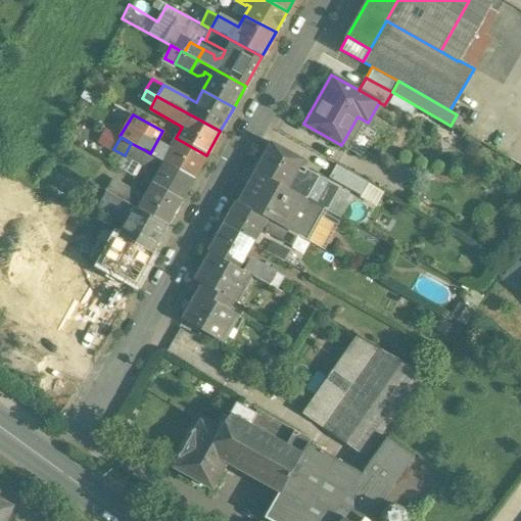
[(206,155),(176,138),(170,149),(156,142),(150,153),(194,178),(206,155)]
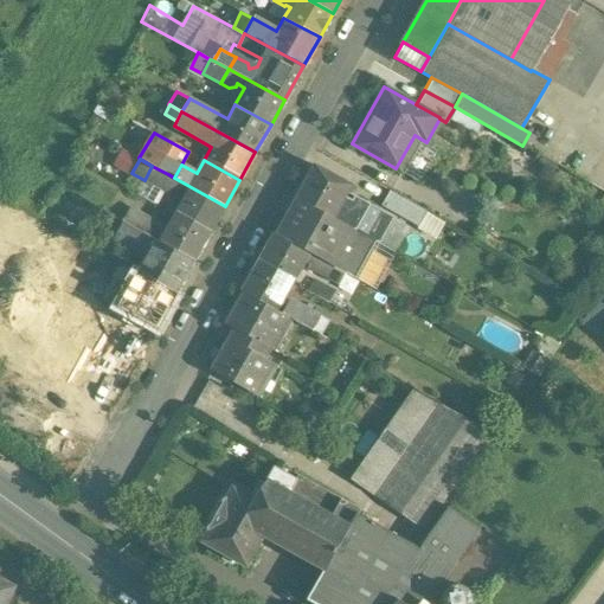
[(351,184),(313,164),(295,197),(332,218),(333,217),(376,241),(389,217),(354,198),(353,200),(344,196),(351,184)]
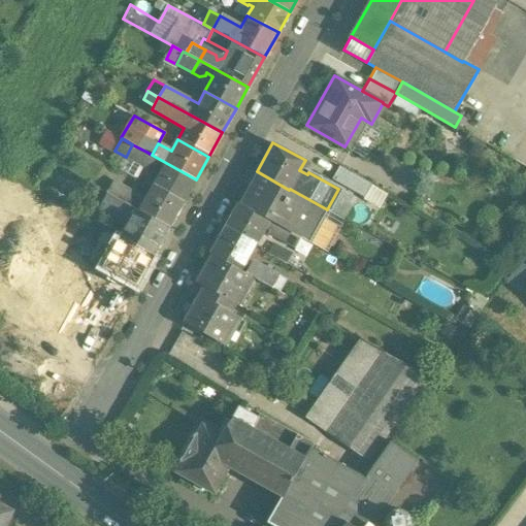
[(146,152),(132,144),(126,157),(139,164),(146,152)]
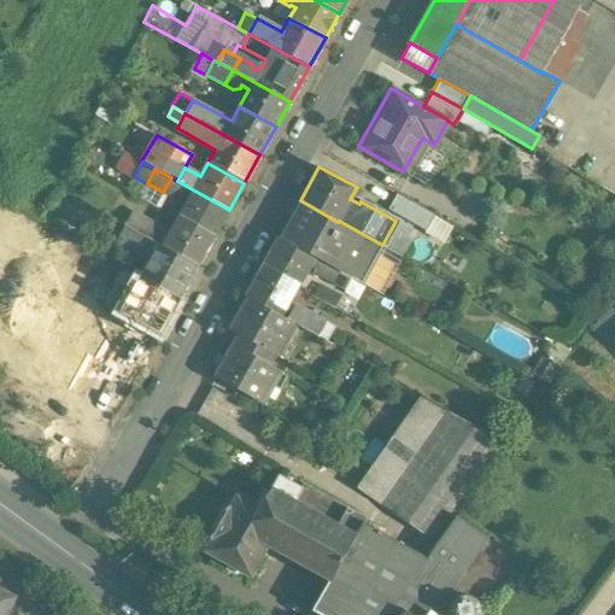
[(177,181),(171,177),(163,192),(179,200),(181,199),(185,194),(188,197),(177,218),(212,238),(229,210),(177,181)]
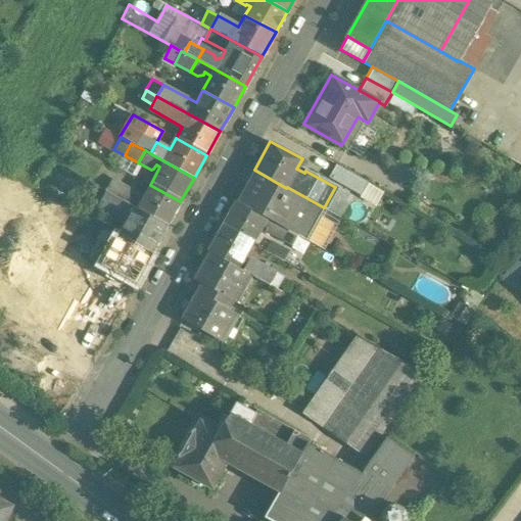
[(367,181),(335,163),(328,177),(360,194),(367,181)]
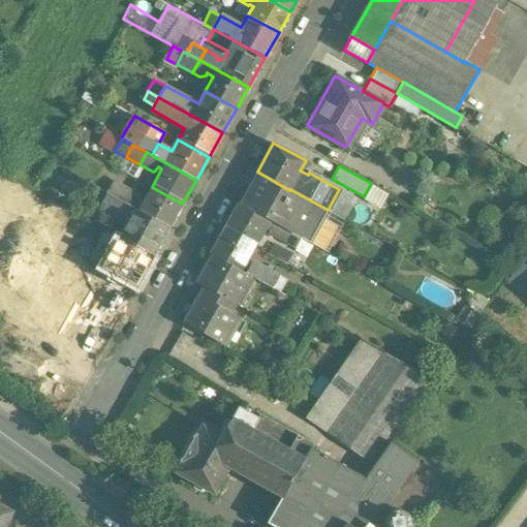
[(289,190),(257,172),(239,204),(301,238),(310,243),(328,210),(290,189),(289,190)]
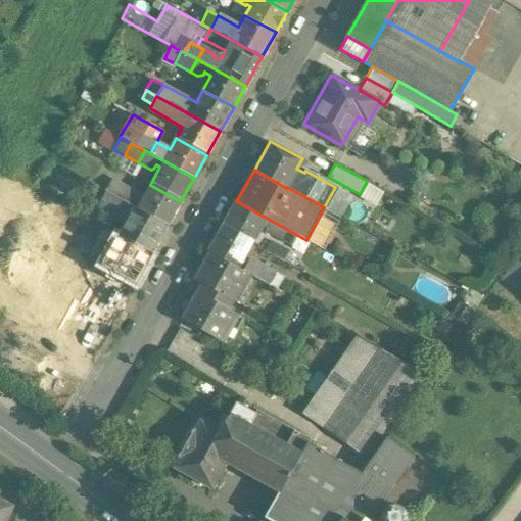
[(128,188),(111,179),(104,191),(121,200),(128,188)]
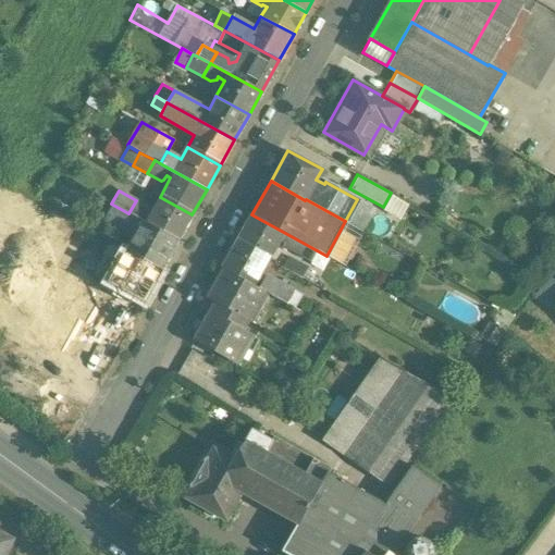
[(192,214),(160,197),(149,216),(145,213),(147,208),(147,206),(136,200),(128,213),(177,241),(192,214)]
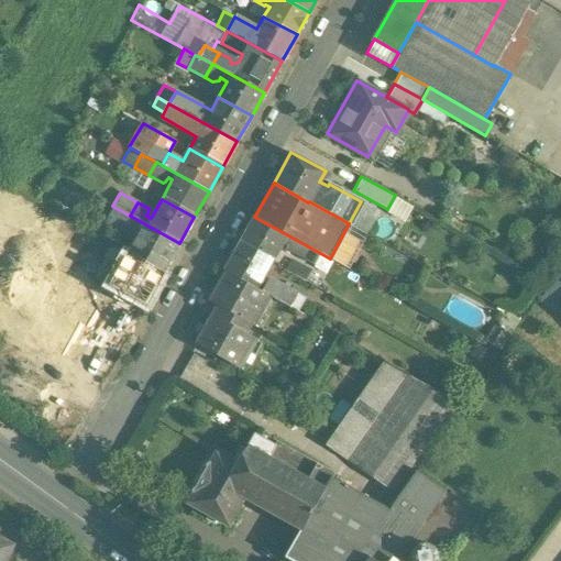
[(130,216),(112,206),(105,220),(135,237),(127,252),(163,272),(179,243),(130,216)]
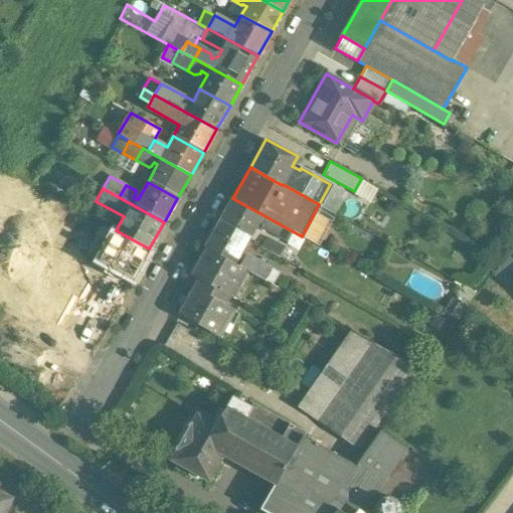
[(293,231),(232,198),(227,207),(219,223),(247,239),(258,221),(263,223),(261,226),(287,241),(293,231)]
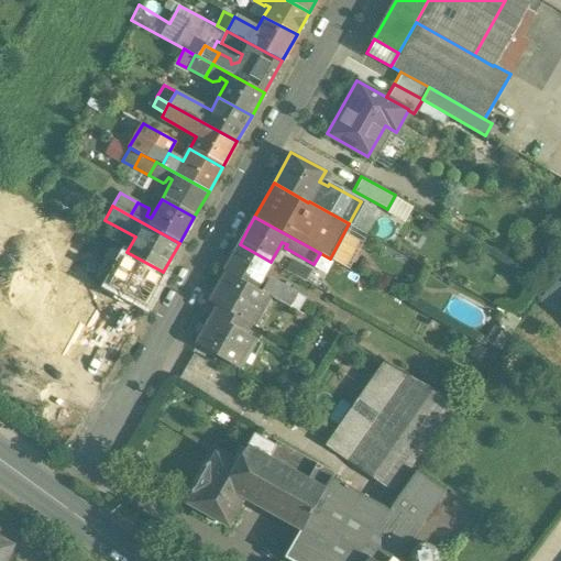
[(127,252),(109,242),(101,256),(105,259),(95,277),(145,305),(163,272),(127,252)]
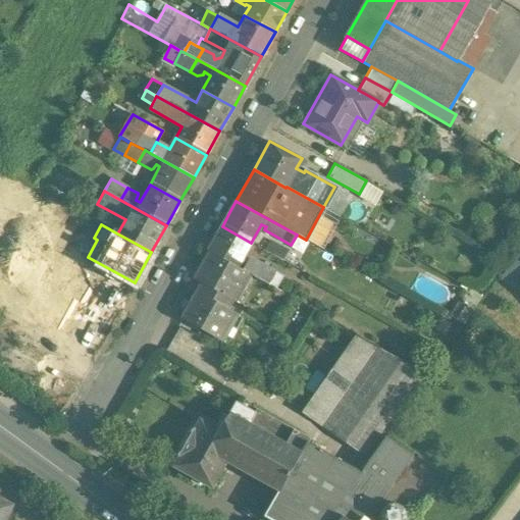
[(251,243),(222,226),(213,242),(213,241),(208,251),(248,273),(268,284),(274,274),(248,260),(247,262),(241,260),(251,243)]
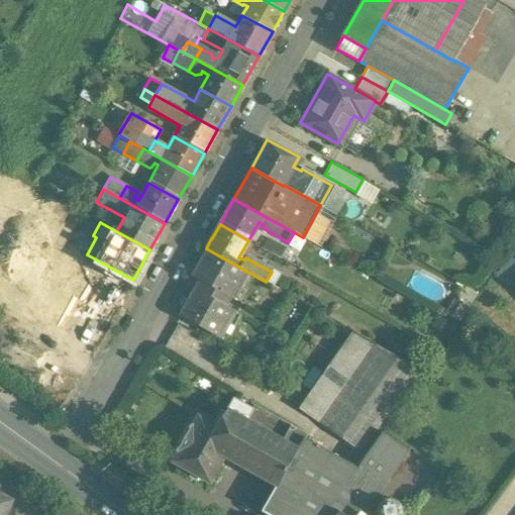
[(278,254),(284,240),(269,234),(263,248),(278,254)]
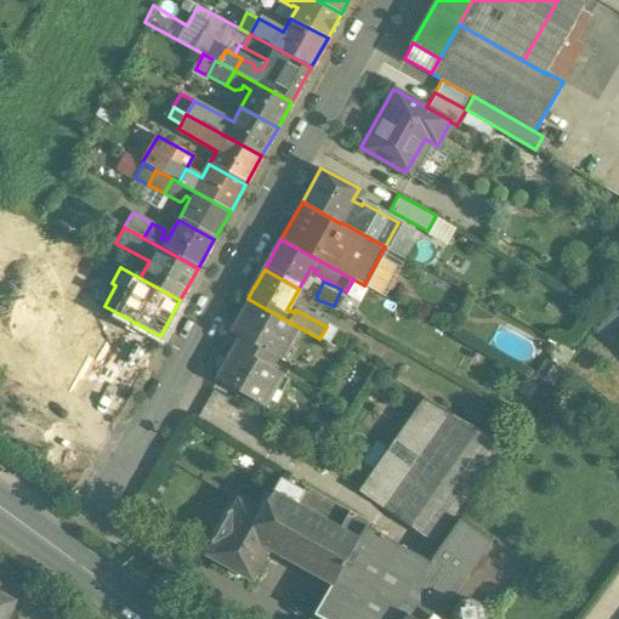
[(295,325),(248,299),(230,330),(238,336),(277,357),(295,325)]
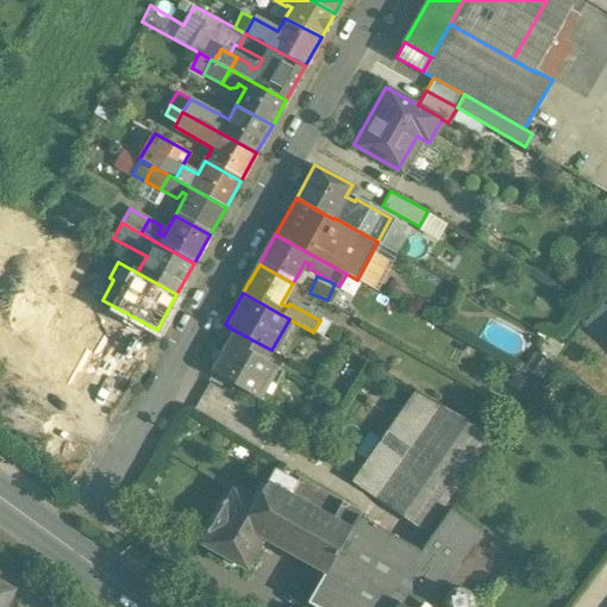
[(600,336),(606,325),(606,308),(595,301),(581,320),(600,336)]
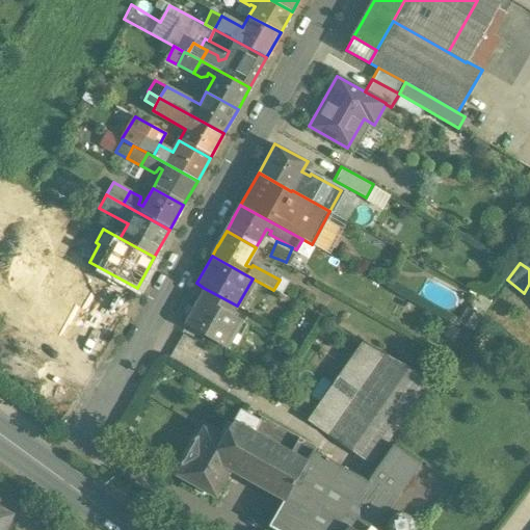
[(237,306),(204,288),(183,324),(223,346),(240,318),(232,314),(237,306)]
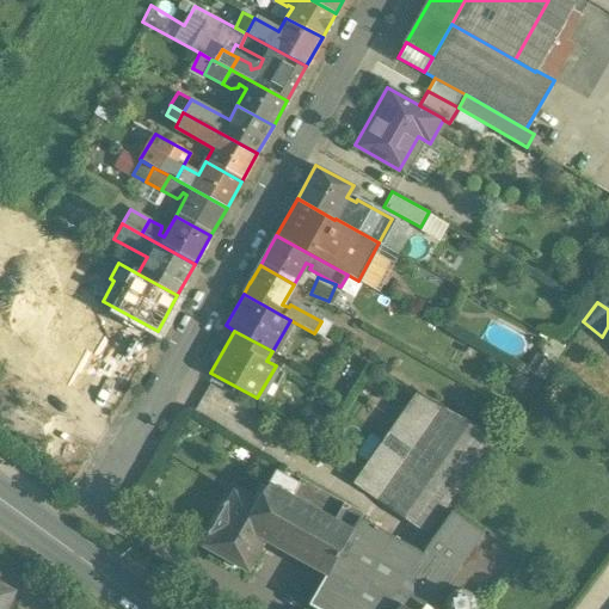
[(416,391),(352,481),(379,500),(444,407),(444,406),(416,391)]
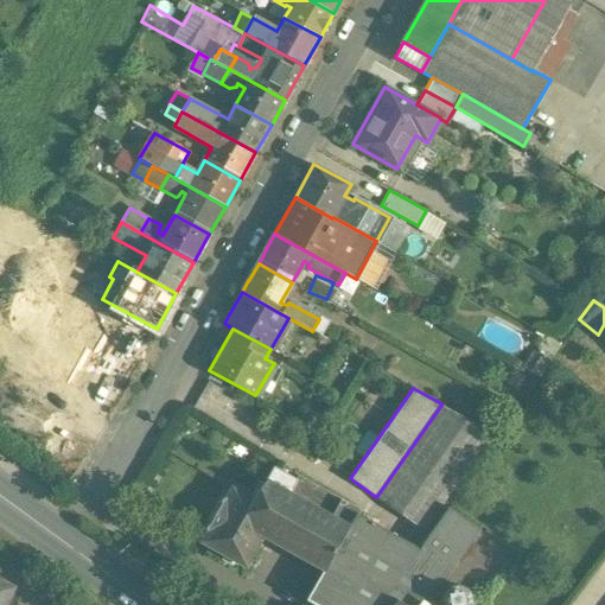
[(441,405),(376,497),(424,530),(492,433),(441,405)]
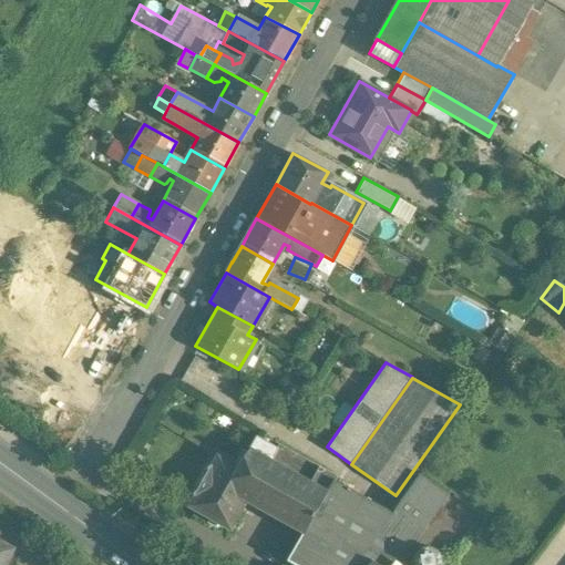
[(275,447),(256,437),(249,448),(268,459),(275,447)]
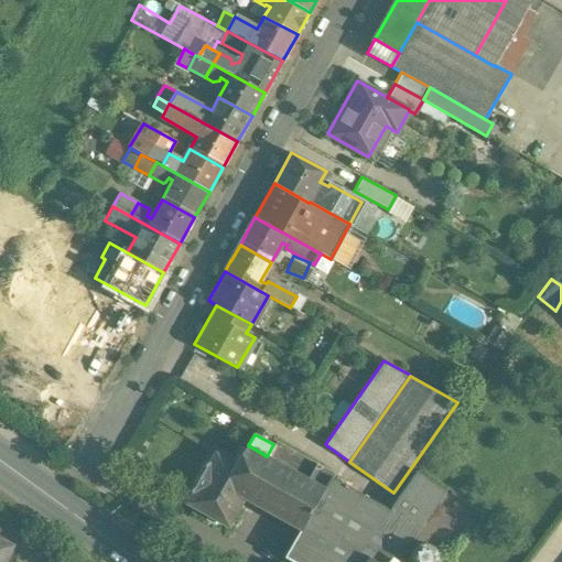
[(334,474),(276,441),(273,445),(273,444),(267,456),(268,456),(324,488),(331,477),(332,477),(334,474)]
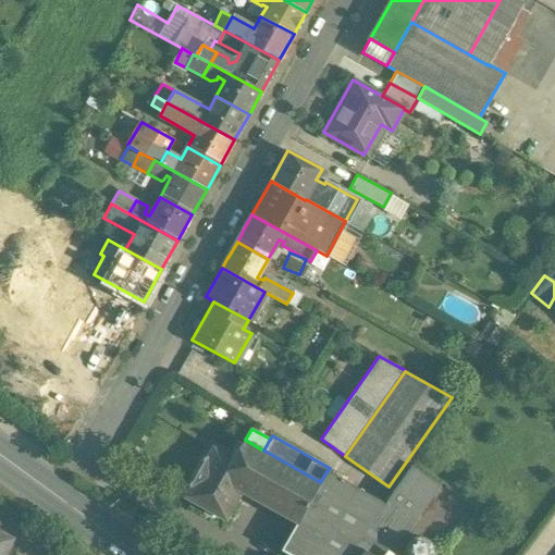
[(233,459),(212,448),(185,496),(205,508),(204,512),(211,516),(214,514),(225,520),(241,493),(264,451),(263,451),(245,440),(233,459)]
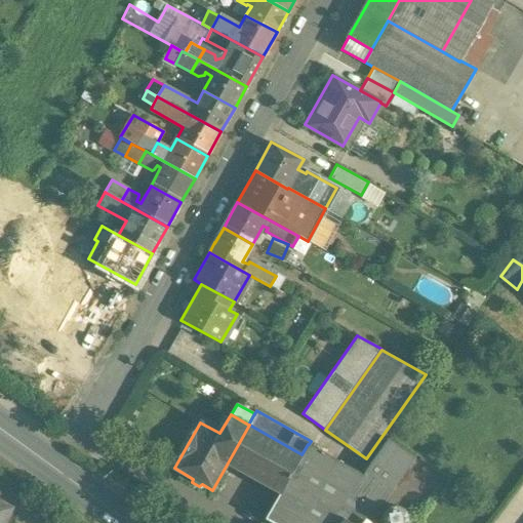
[(309,444),(308,444),(302,454),(249,425),(227,465),(280,493),(268,515),(281,522),(367,522),(414,456),(388,438),(362,474),(309,444)]
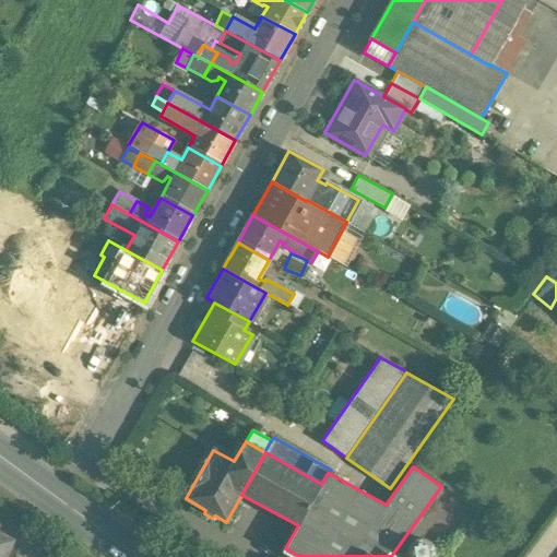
[(0,556),(2,556),(12,541),(0,534),(0,556)]
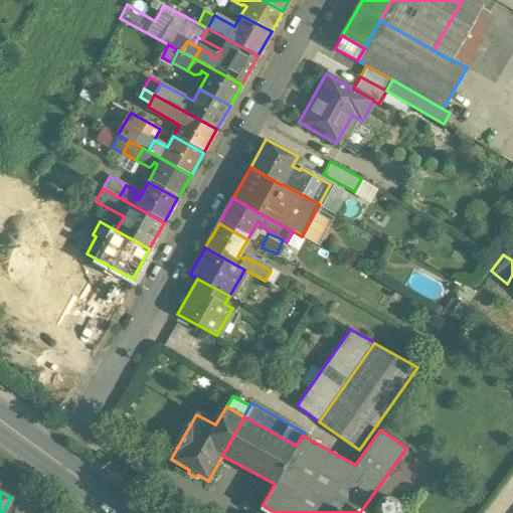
[(398,512),(400,509),(399,505),(396,501),(392,498),(387,497),(382,498),(378,501),(376,505),(375,510),(375,512),(398,512)]
